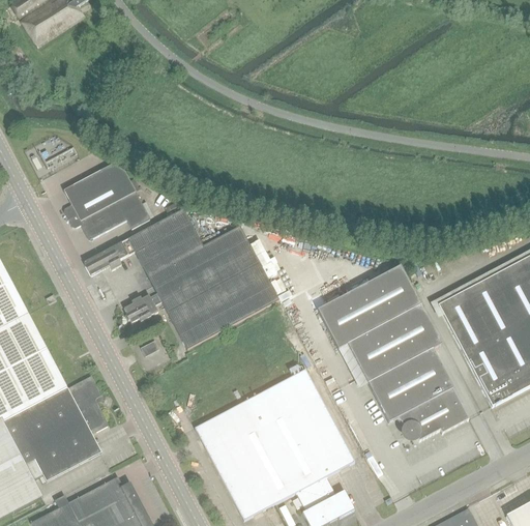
[(9,0),(7,1),(36,46),(84,15),(79,5),(87,0),(9,0)]
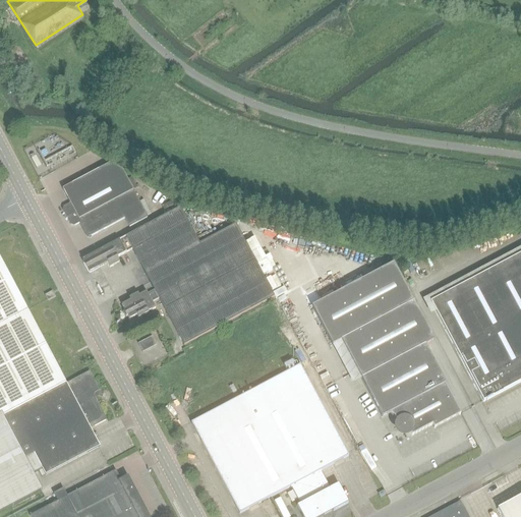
[(82,69),(76,62),(63,74),(73,84),(77,81),(74,77),(82,69)]
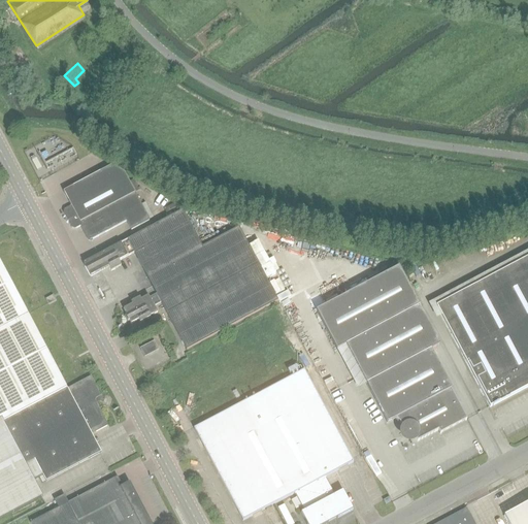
[(131,227),(150,217),(124,169),(111,162),(63,188),(70,202),(64,206),(63,209),(71,225),(74,226),(81,222),(90,237),(126,218),(131,227)]
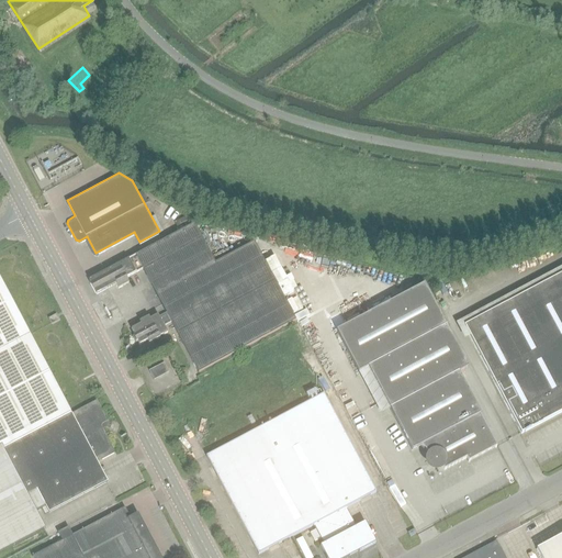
[(193,221),(89,277),(96,291),(115,280),(117,285),(128,279),(125,275),(142,266),(166,310),(158,314),(157,311),(149,315),(148,313),(139,317),(141,321),(131,325),(134,332),(133,333),(136,338),(137,337),(139,342),(148,336),(150,338),(167,330),(164,323),(170,319),(198,369),(295,317),(254,238),(215,259),(193,221)]
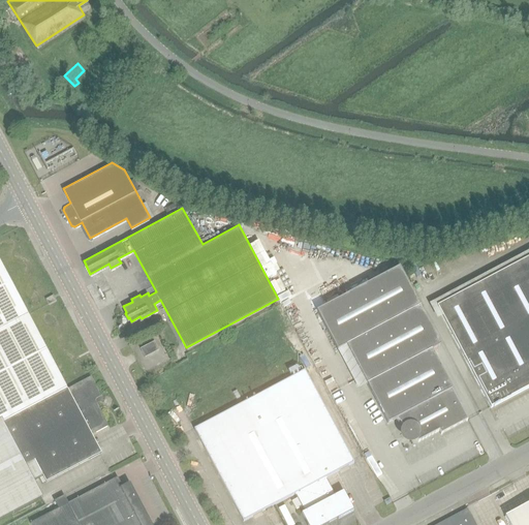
[(528,254),(437,304),(490,404),(528,383),(528,254)]
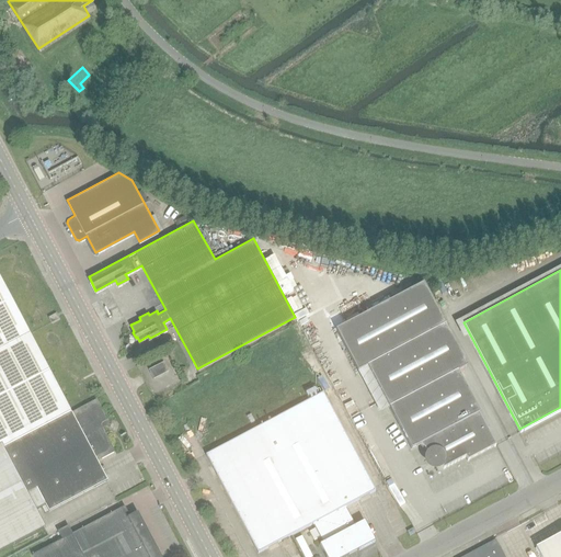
[(0,547),(45,524),(35,507),(45,501),(48,508),(106,477),(96,458),(114,448),(101,423),(102,420),(107,417),(107,416),(106,417),(95,396),(71,409),(30,331),(0,274),(0,547)]
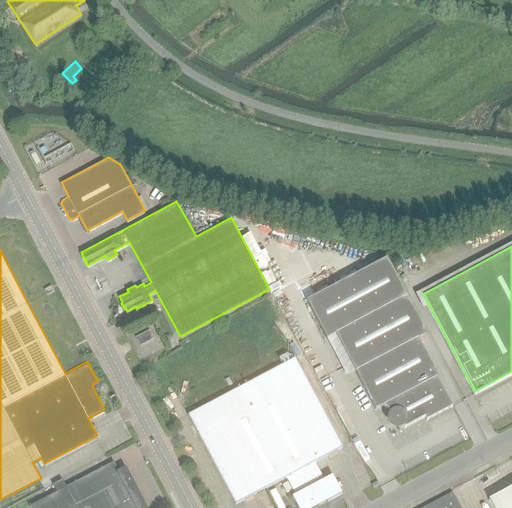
[(386,256),(306,298),(326,336),(335,331),(359,377),(375,407),(383,403),(390,410),(389,411),(388,413),(387,415),(387,417),(387,419),(388,421),(389,423),(390,424),(392,425),(394,426),(396,427),(398,427),(400,426),(402,425),(403,424),(404,425),(424,414),(425,414),(426,418),(452,404),(450,400),(437,375),(437,374),(417,336),(426,331),(386,256)]
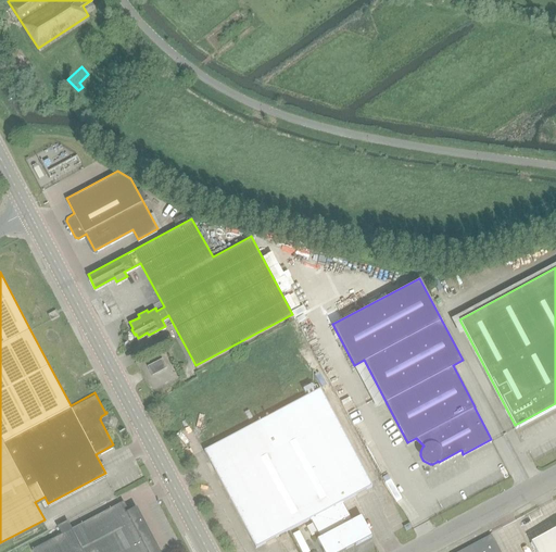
[(59,313),(55,308),(48,312),(51,317),(59,313)]
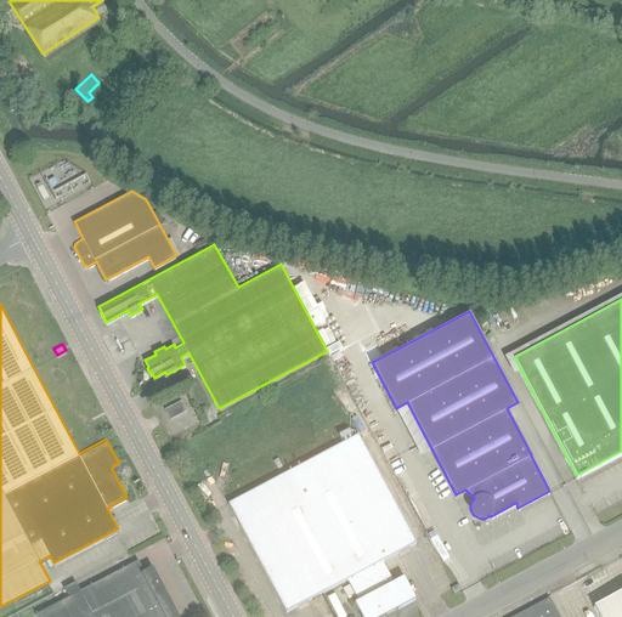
[(170,417),(186,408),(181,397),(164,406),(170,417)]
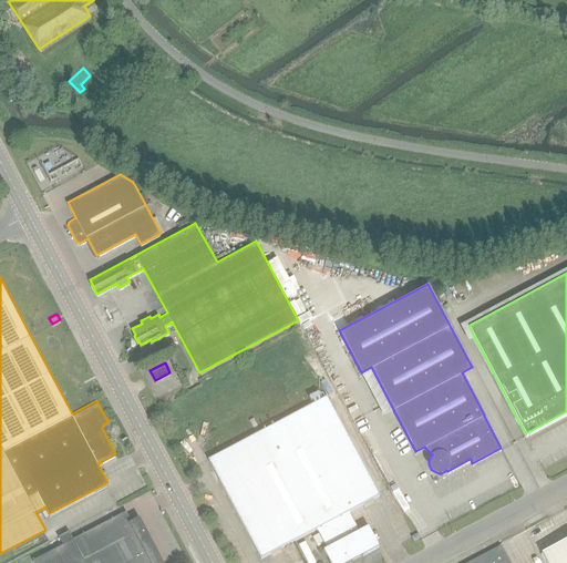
[(362,553),(379,544),(368,523),(359,529),(348,509),(379,492),(326,393),(208,457),(260,555),(316,526),(326,545),(322,548),(330,562),(342,562),(352,559),(353,562),(356,562),(366,559),(362,553)]
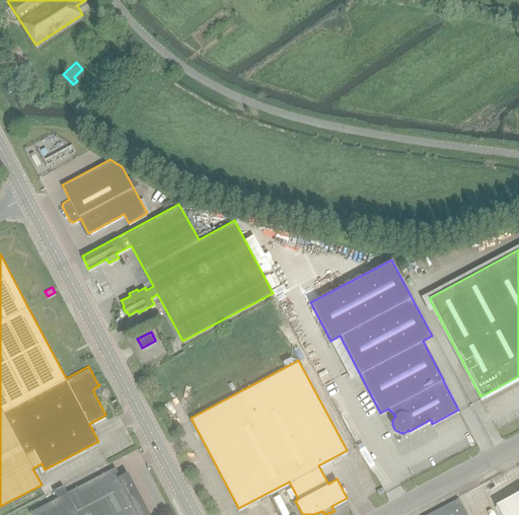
[(127,471),(118,476),(113,466),(66,491),(29,510),(31,514),(150,514),(137,491),(137,490),(136,490),(135,490),(132,486),(134,485),(127,471)]
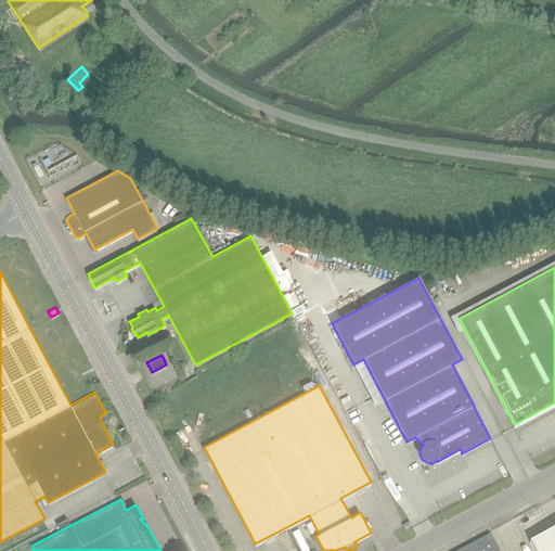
[(554,550),(554,525),(529,539),(534,550),(500,550),(490,530),(489,532),(451,550),(554,550)]
